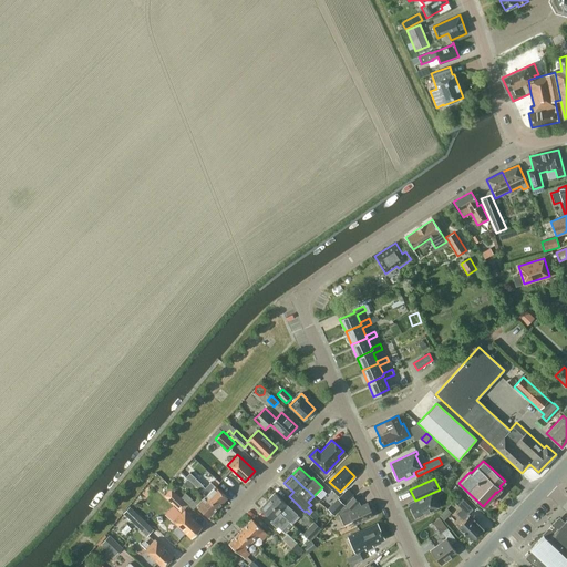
[(217,507),(227,497),(215,485),(214,486),(210,483),(205,488),(203,486),(199,490),(206,495),(217,507)]
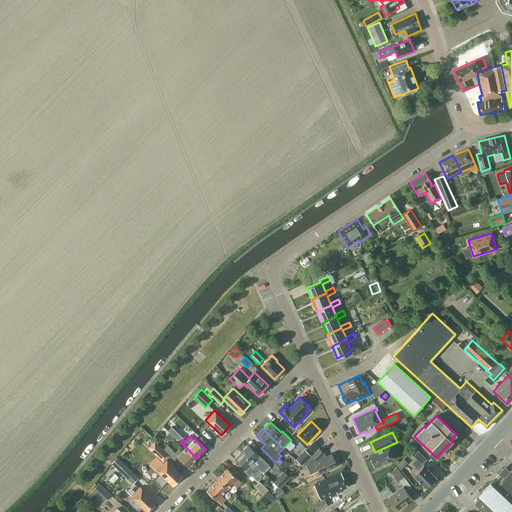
[(169,455),(163,449),(154,441),(148,448),(160,459),(158,462),(161,464),(156,469),(173,486),(182,476),(165,460),(169,455)]
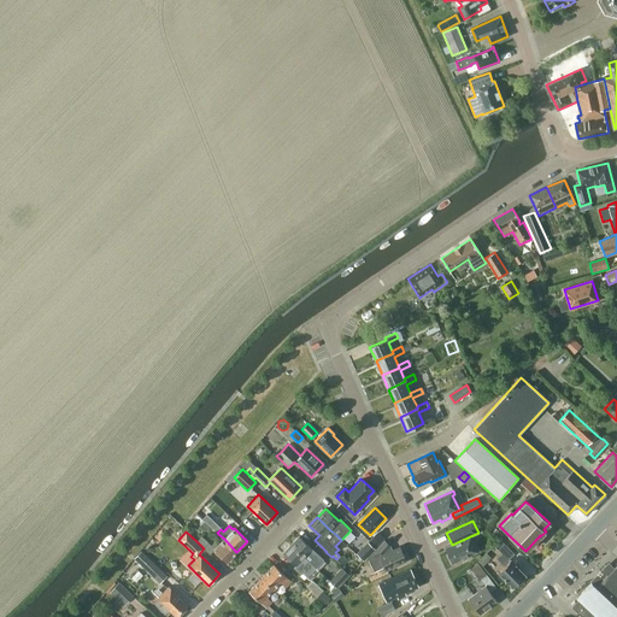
[(299,535),(291,545),(304,557),(309,562),(315,568),(323,559),(299,535)]
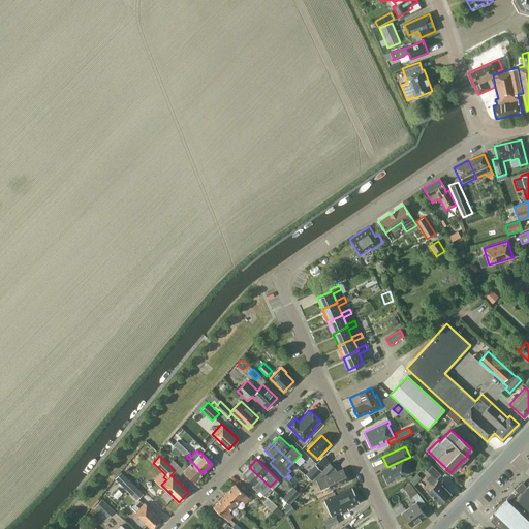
[(168,464),(175,470),(180,475),(183,471),(194,483),(203,473),(192,462),(187,467),(184,464),(181,467),(173,460),(168,464)]
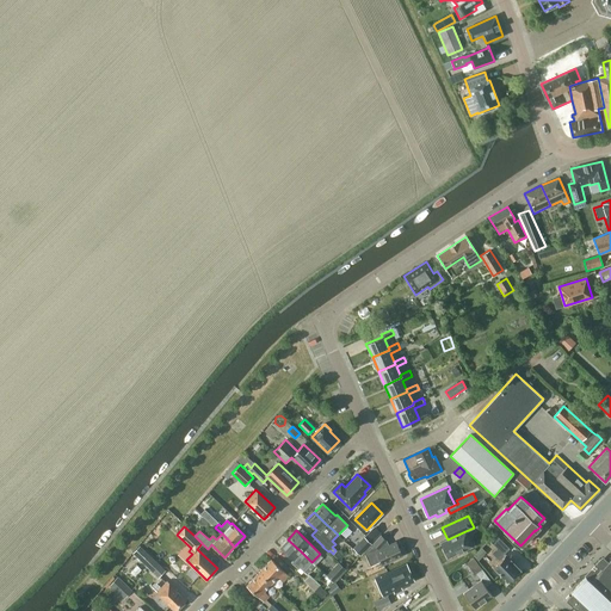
[(473,547),(466,531),(448,539),(440,542),(448,557),(457,554),(458,555),(467,551),(466,549),(473,547)]
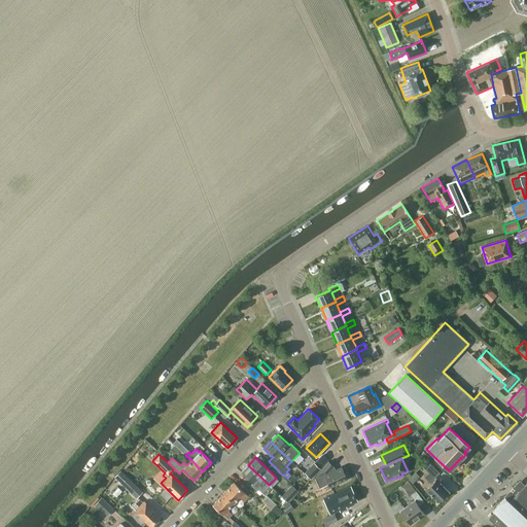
[(437,501),(445,494),(448,491),(435,479),(434,478),(440,472),(427,460),(422,465),(428,472),(424,477),(430,484),(425,489),(437,501)]
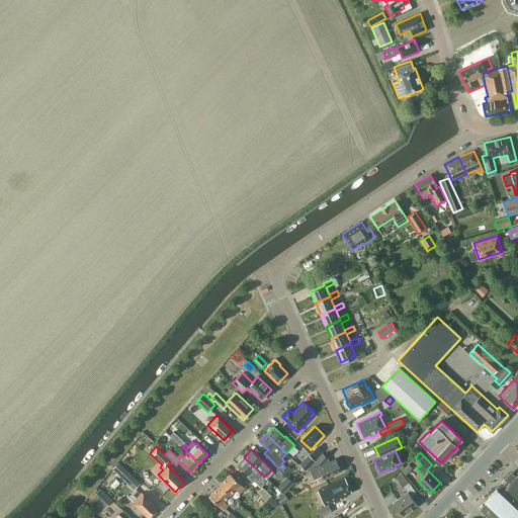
[(315,480),(323,476),(324,479),(341,470),(335,459),(330,461),(329,459),(323,453),(309,467),(315,480)]
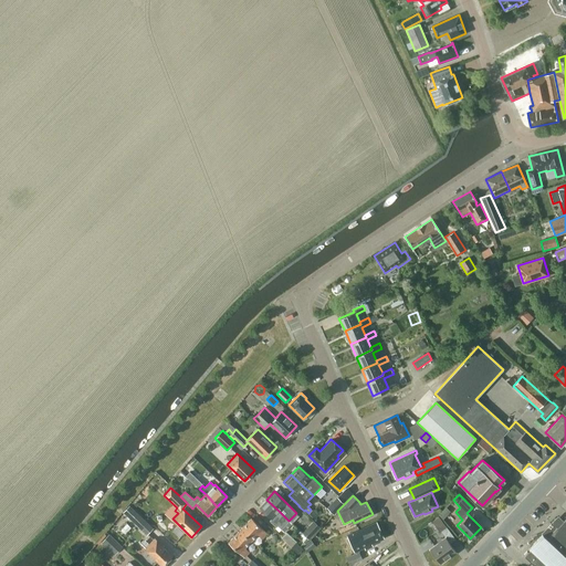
[(334,514),(344,504),(337,496),(326,507),(334,514)]
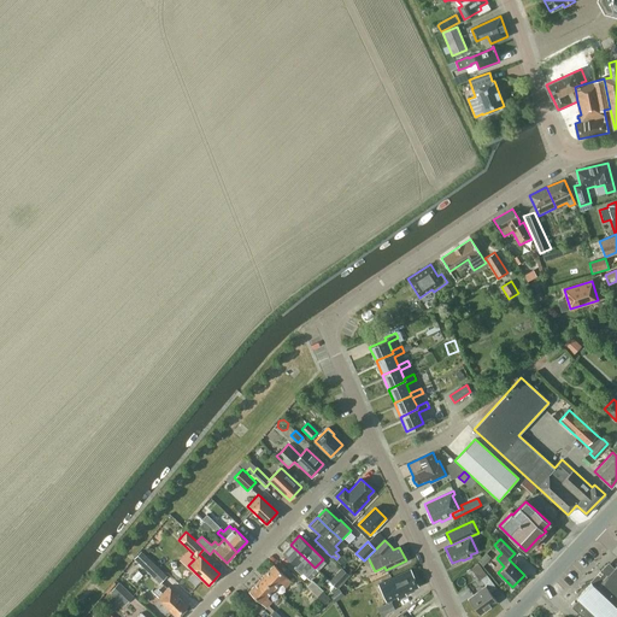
[(315,568),(309,562),(304,557),(291,545),(282,553),(295,565),(294,568),(305,577),(306,576),(306,577),(315,568)]
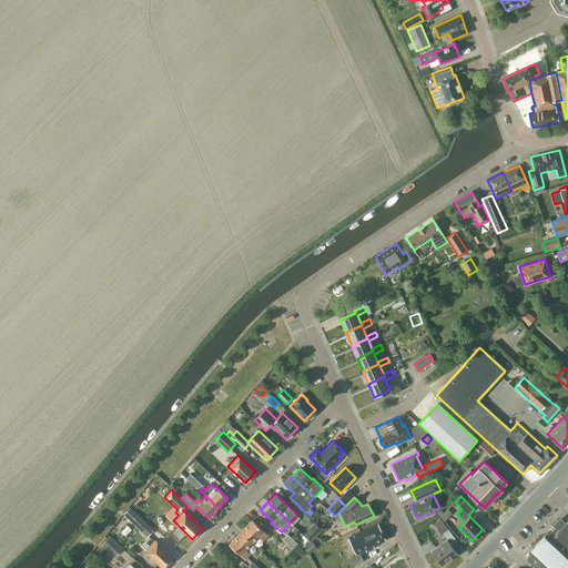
[(130,507),(123,514),(146,537),(153,530),(130,507)]
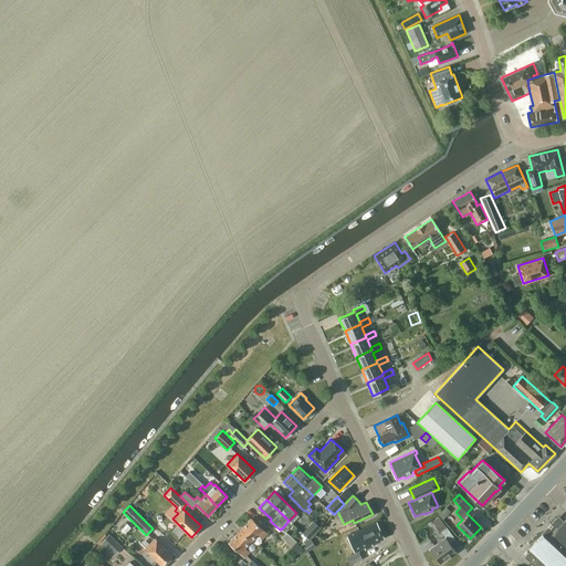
[(251,517),(240,530),(251,541),(257,534),(262,538),(268,533),(251,517)]
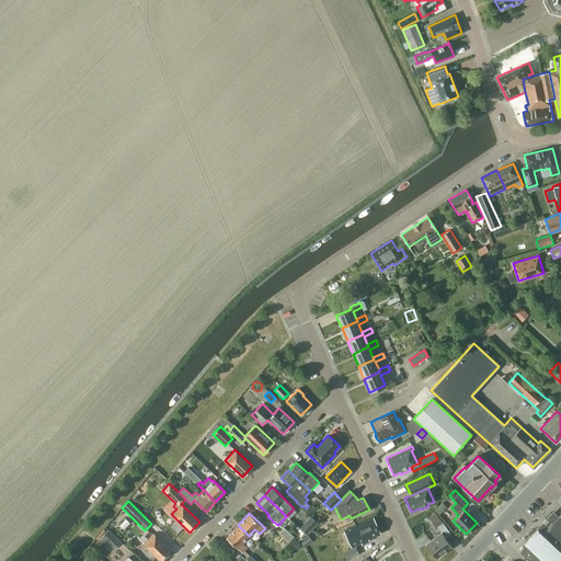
[(306,534),(318,523),(310,516),(299,528),(306,534)]
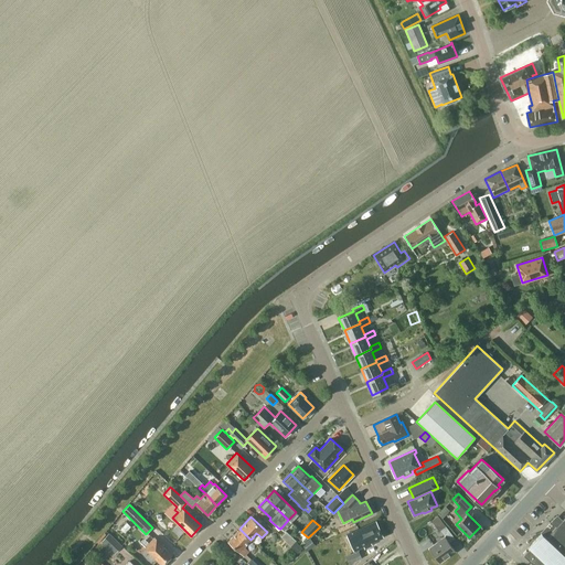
[(375,521),(345,535),(353,551),(363,546),(364,548),(372,544),(371,542),(383,536),(375,521)]
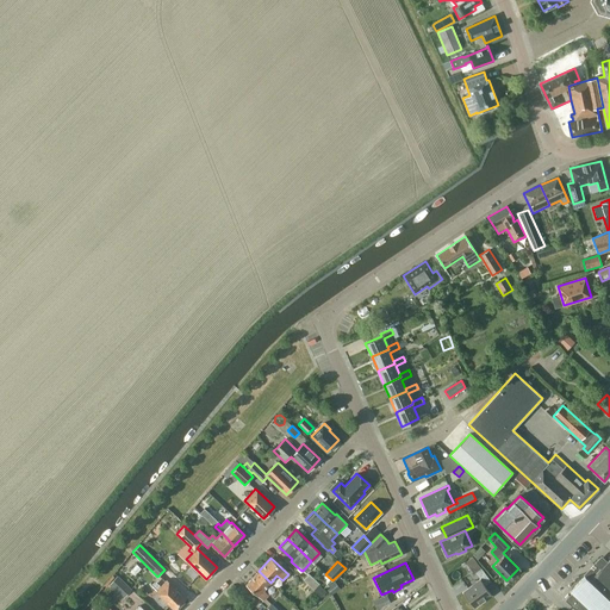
[(609,609),(609,577),(601,568),(596,564),(570,592),(571,593),(565,601),(576,609),(609,609)]
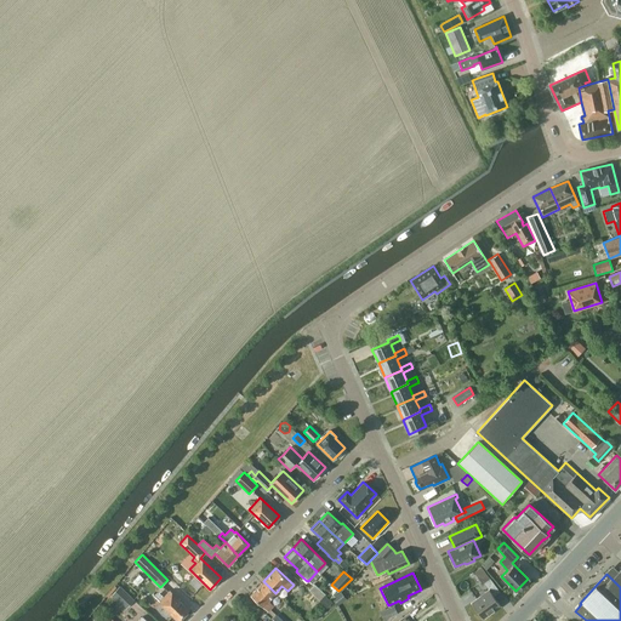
[(500,592),(493,582),(490,579),(484,584),(488,590),(471,602),(480,616),(480,617),(485,617),(485,616),(500,605),(494,596),(500,592)]
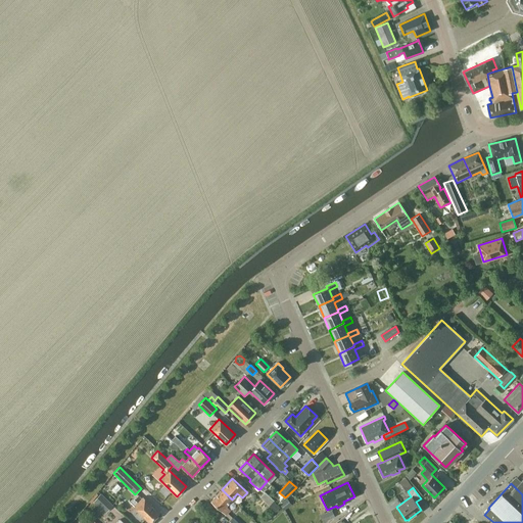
[(226,506),(232,500),(222,489),(210,501),(226,515),(230,510),(226,506)]
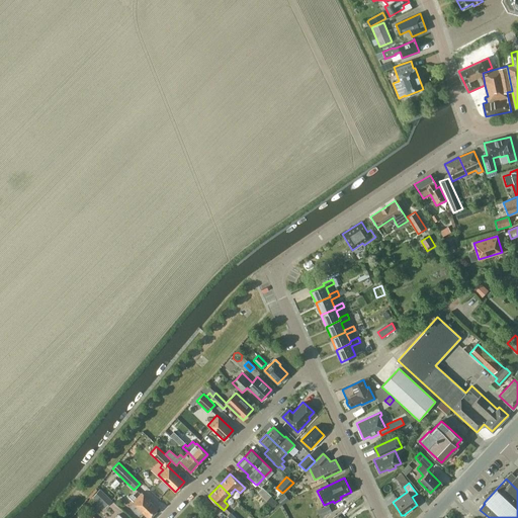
[(258,493),(267,502),(272,507),(277,502),(270,496),(271,496),(262,487),(258,492),(258,493)]
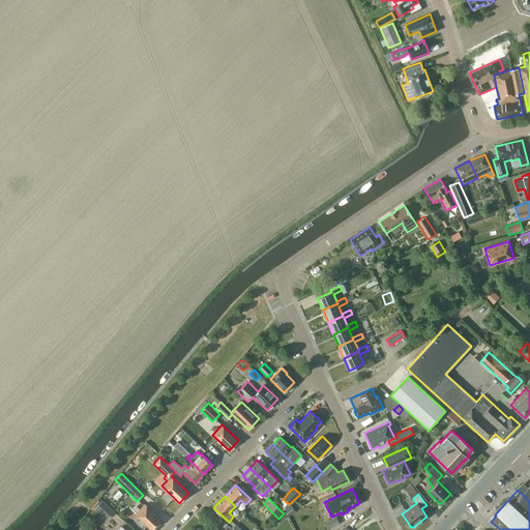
[(114,511),(102,500),(94,508),(107,520),(114,511)]
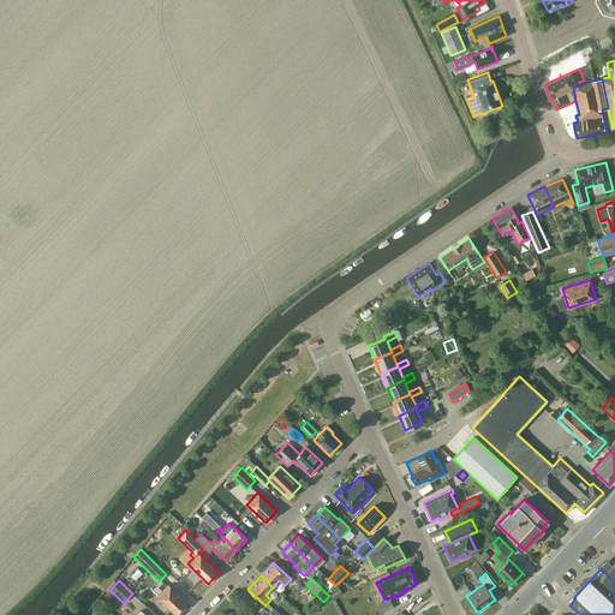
[(175,614),(187,603),(168,585),(156,597),(175,614)]
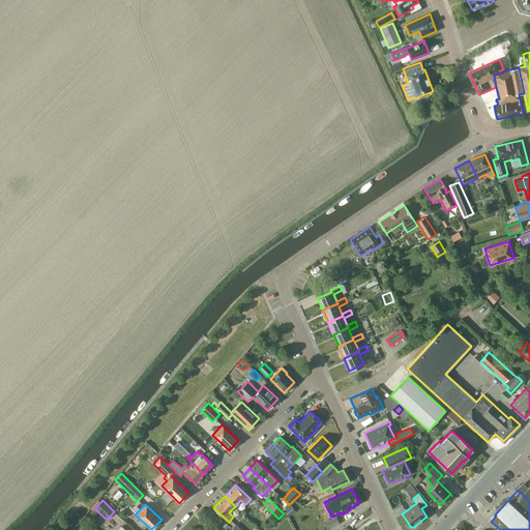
[(296,511),(290,505),(284,511),(288,517),(296,511)]
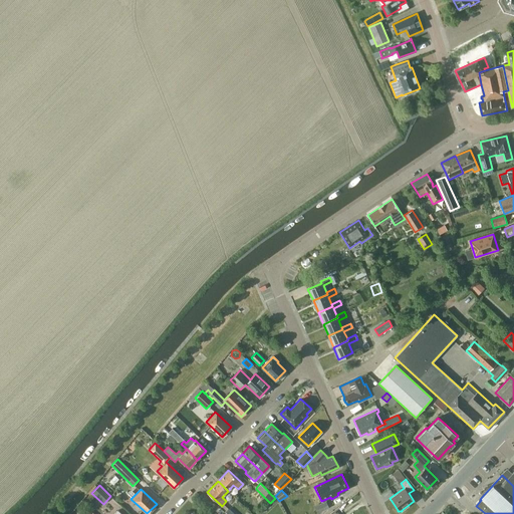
[(317,513),(329,507),(326,501),(314,506),(317,513)]
